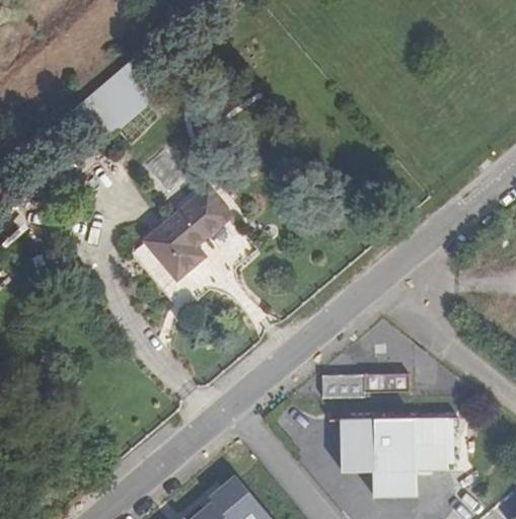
[(126,135),(151,119),(122,72),(64,107),(89,148),(122,129),(126,135)]
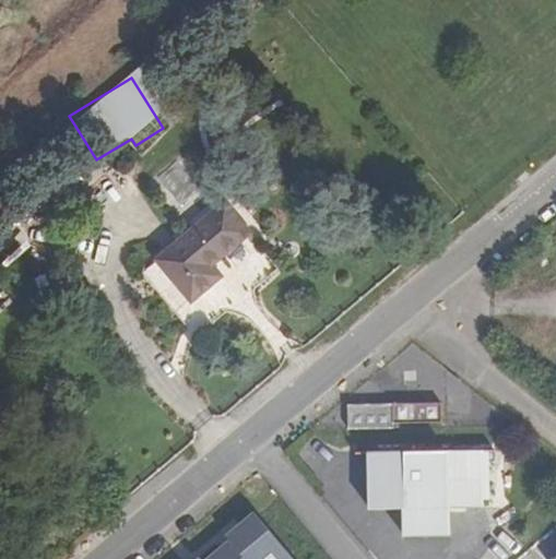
[(219,275),(209,263),(244,234),(221,205),(155,259),(188,300),(219,275)]
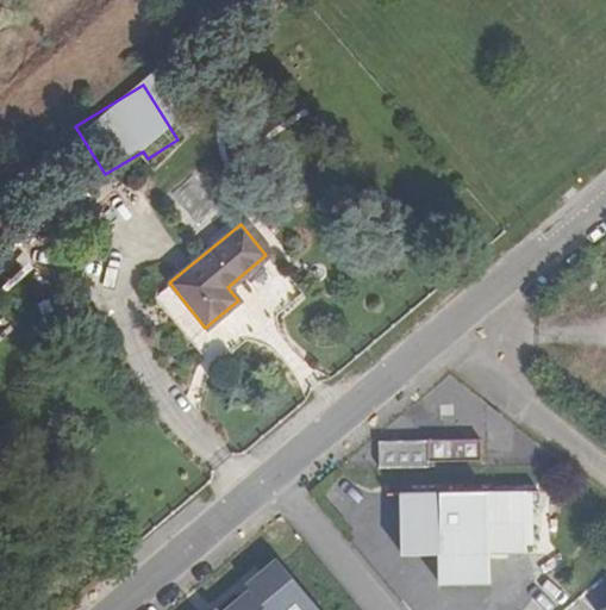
[(476,440),(425,441),(379,442),(380,468),(425,468),(425,462),(476,461),(476,440)]
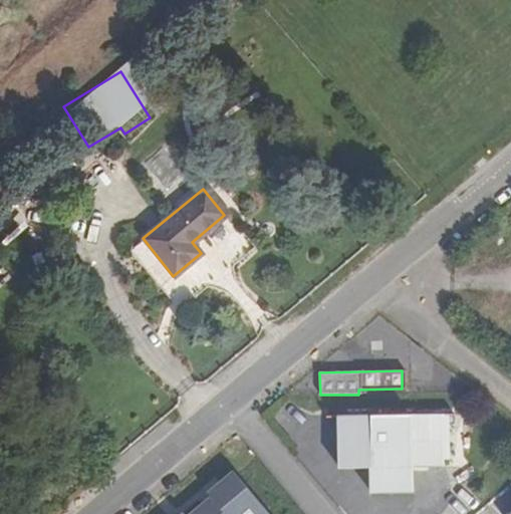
[(439,414),(336,415),(336,467),(368,467),(368,492),(409,493),(409,467),(440,467),(439,414)]
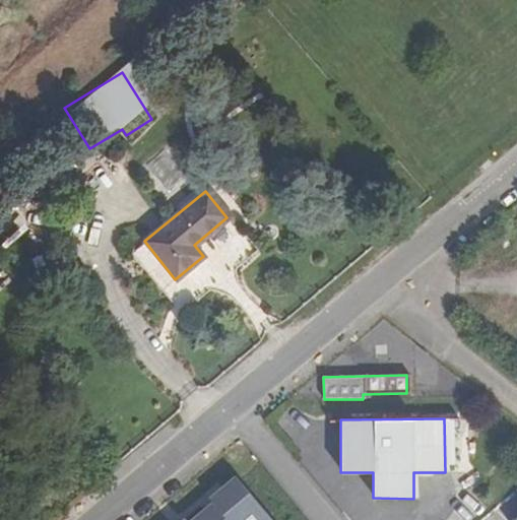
[(277,519),(241,475),(228,485),(231,490),(214,504),(217,508),(202,519),(192,519),(190,517),(186,519),(277,519)]
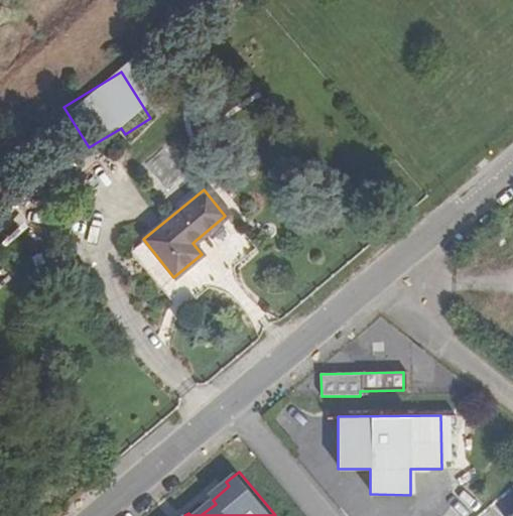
[(229,486),(226,482),(210,496),(213,500),(229,486)]
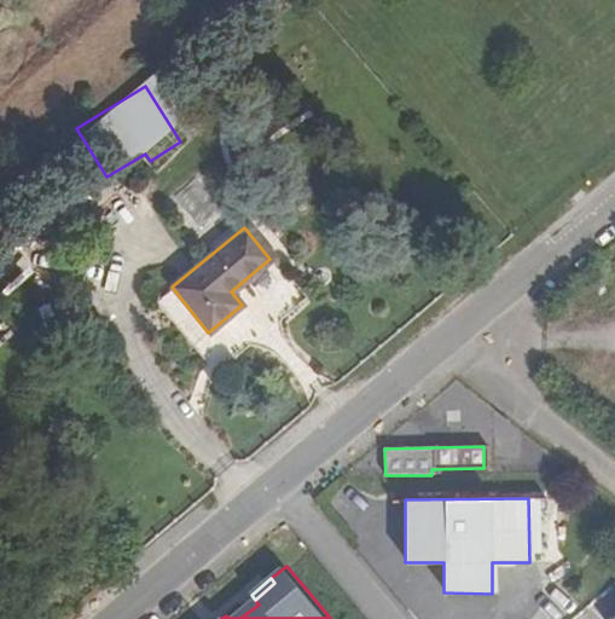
[(255,600),(231,618),(241,618),(259,605),(255,600)]
